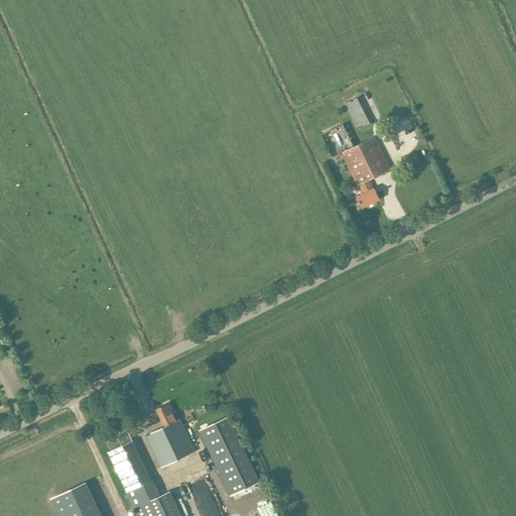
[(373,121),(359,96),(345,103),(358,128),(373,121)]
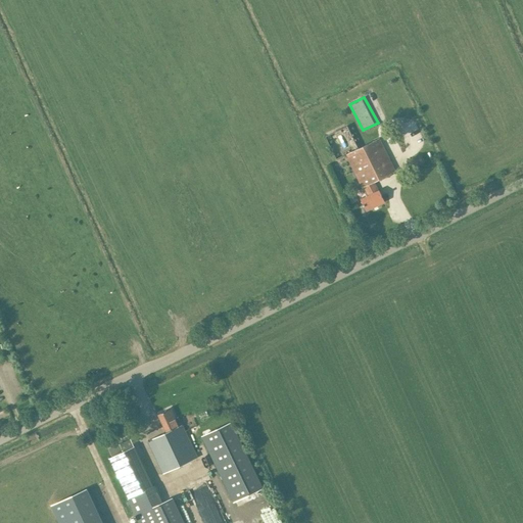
[(359,148),(347,126),(325,137),(337,159),(345,155),(362,188),(364,187),(368,196),(361,199),(366,210),(385,201),(379,190),(378,191),(374,182),(396,171),(379,138),(359,148)]
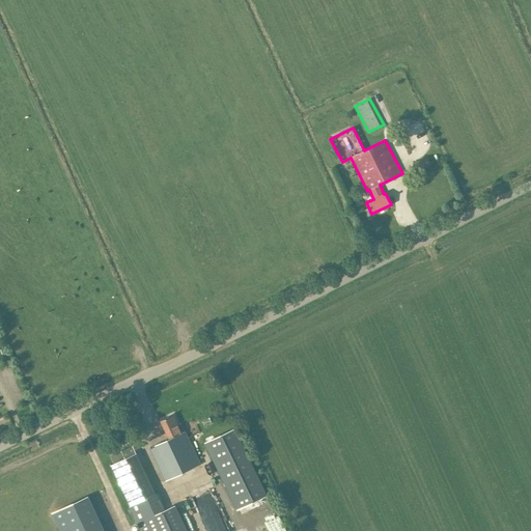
[(429,167),(425,158),(413,164),(417,172),(429,167)]
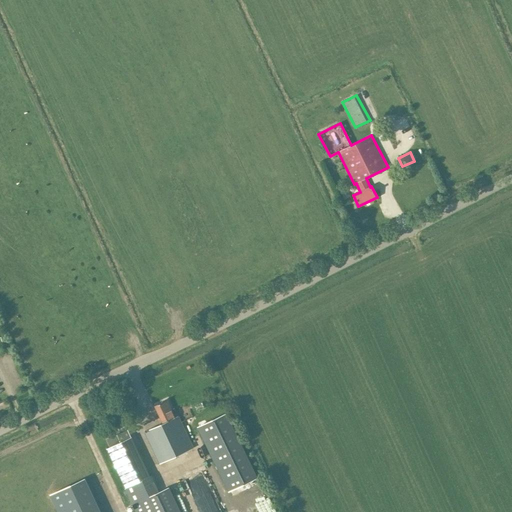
[(193,448),(178,416),(175,417),(166,400),(155,405),(163,423),(144,432),(159,464),(193,448)]
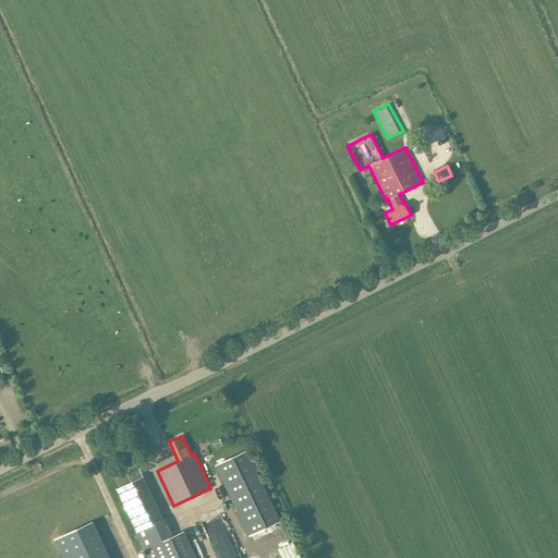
[(247,452),(217,468),(250,534),(280,520),(247,452)]
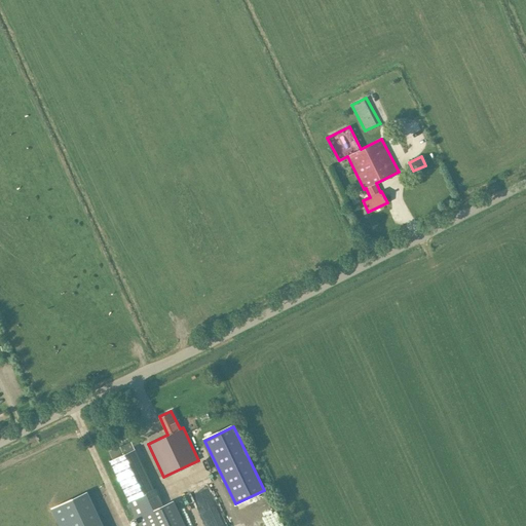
[(140,525),(186,525),(175,501),(163,506),(155,489),(154,489),(132,441),(120,447),(123,454),(109,460),(140,525)]
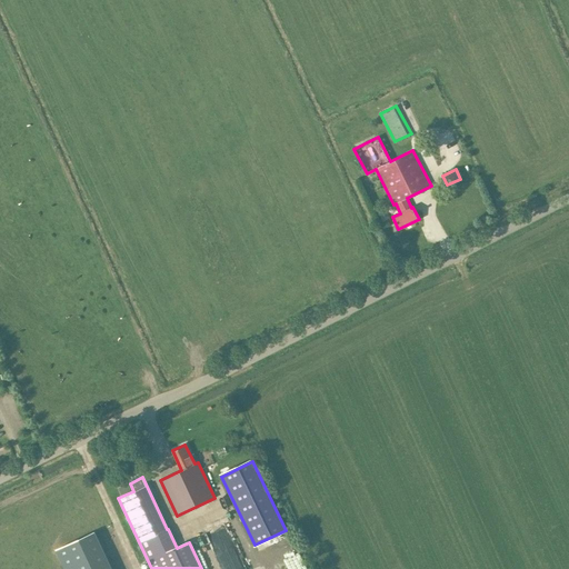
[(109,568),(92,532),(56,549),(65,568),(109,568)]
